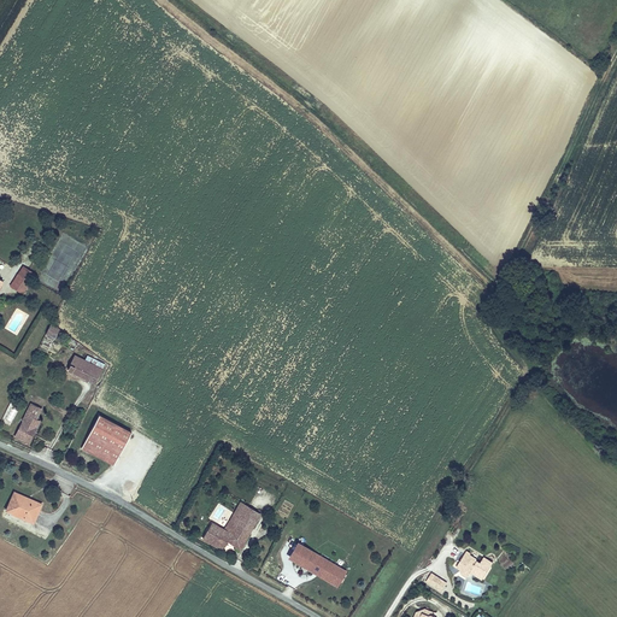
[(29,286),(21,282),(29,269),(23,265),(10,286),(24,294),(29,286)]
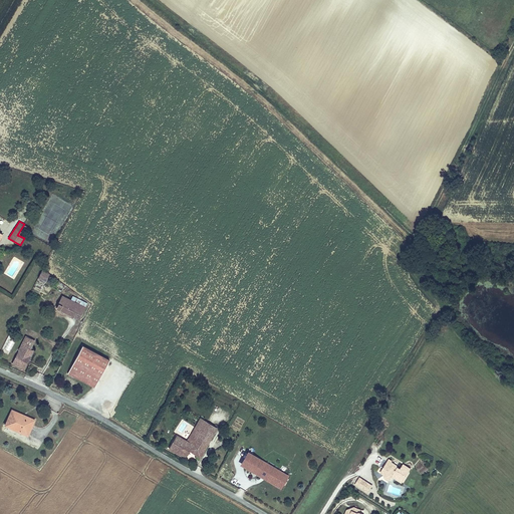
[(24,238),(30,228),(24,224),(17,235),(24,238)]
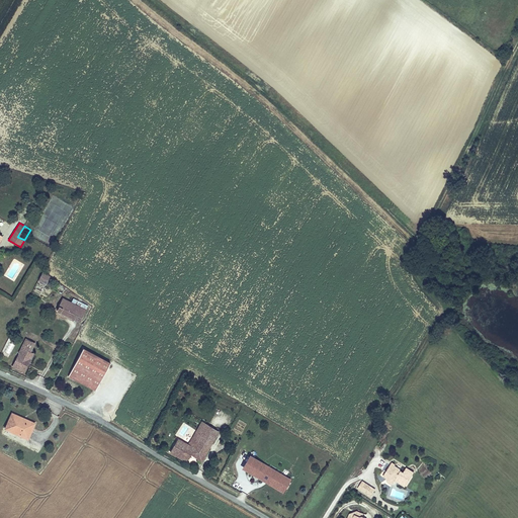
[(38,280),(47,284),(51,276),(42,272),(38,280)]
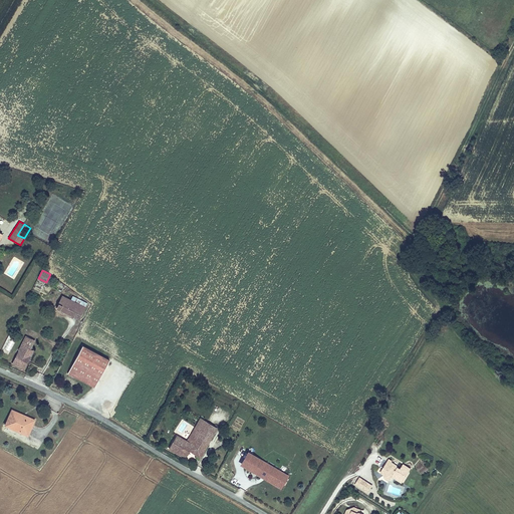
[(70,315),(76,302),(71,299),(62,295),(56,308),(70,315)]
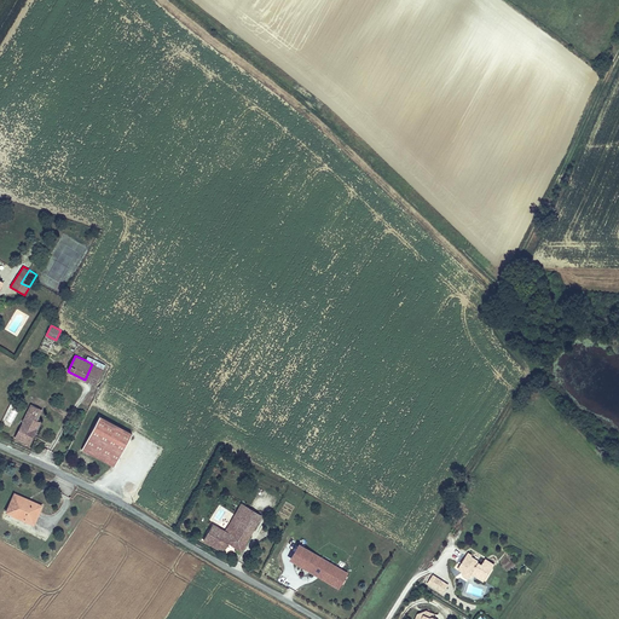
[(94,359),(92,364),(96,365),(104,369),(106,364),(94,359)]
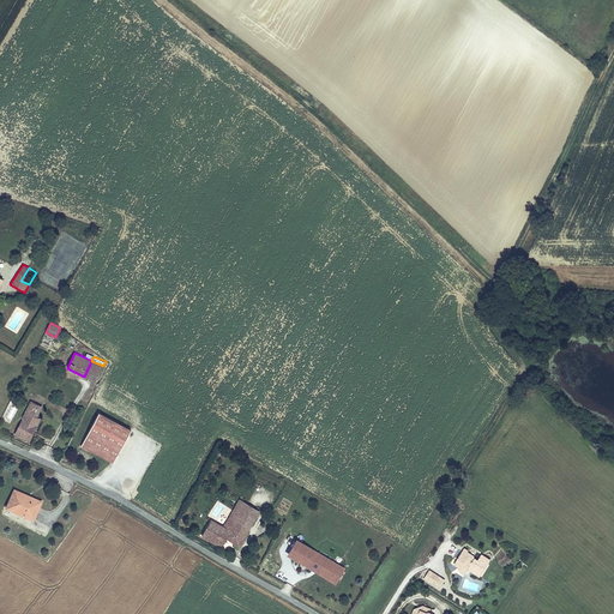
[(86,378),(95,362),(91,361),(84,377),(86,378)]
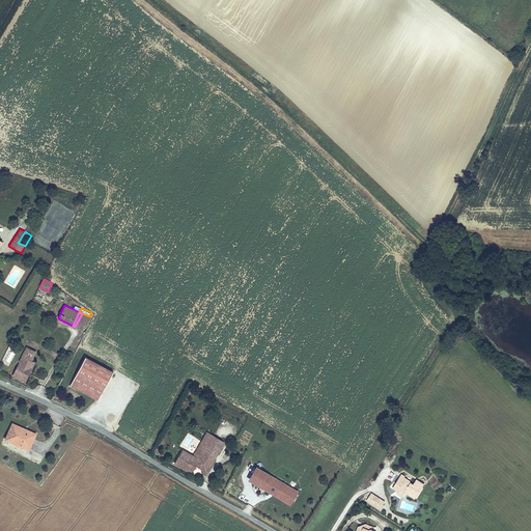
[(89,316),(82,313),(75,327),(83,330),(89,316)]
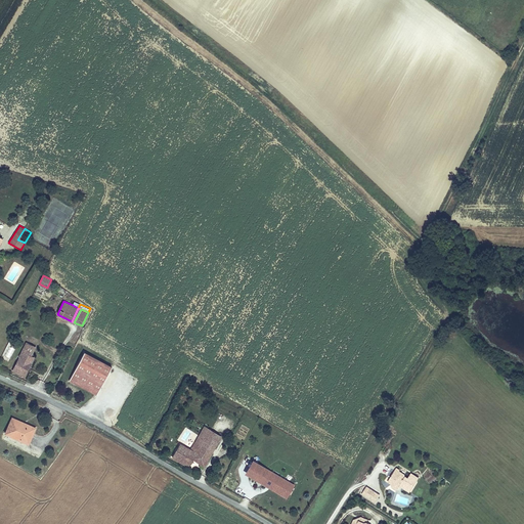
[(37,347),(26,341),(12,370),(25,377),(35,357),(32,355),(37,347)]
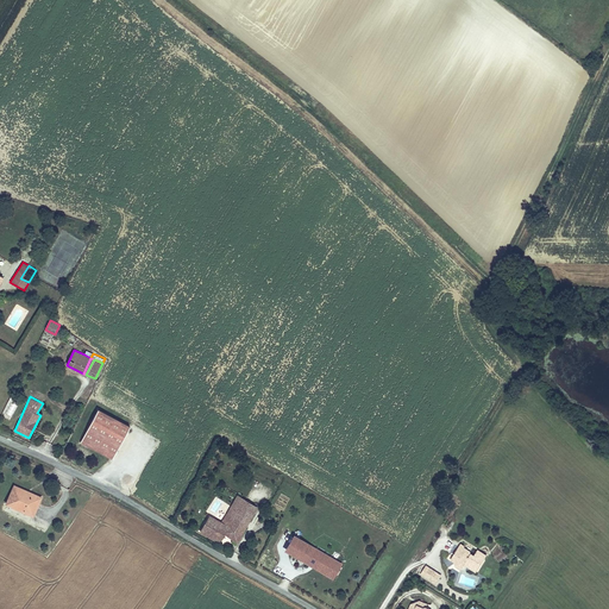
[(99,408),(80,443),(85,445),(104,419),(124,438),(131,426),(99,408)]
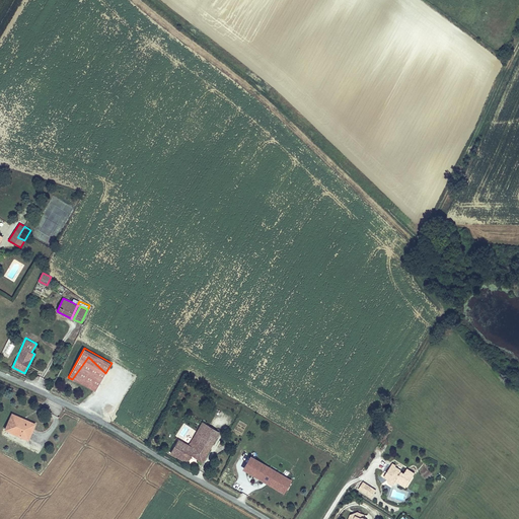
[(88,357),(72,379),(96,391),(105,373),(88,357)]
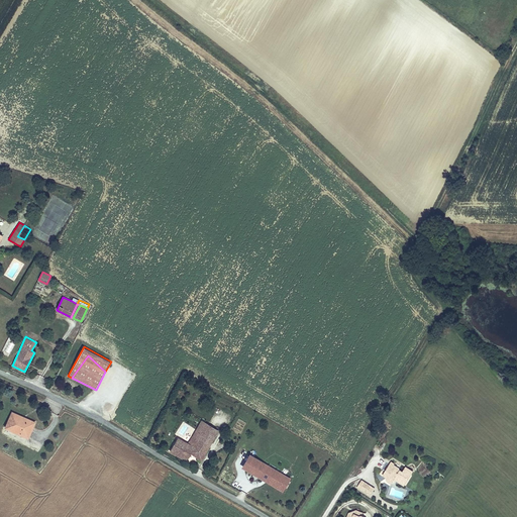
[(36,421),(12,411),(4,427),(29,438),(36,421)]
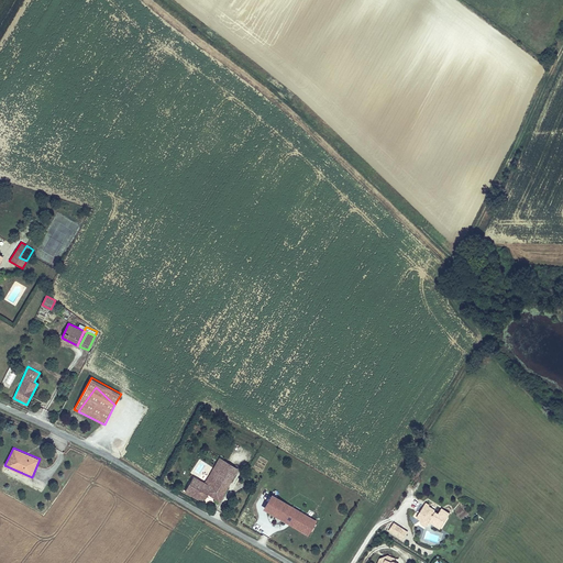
[(220,503),(229,485),(212,476),(219,465),(223,467),(227,461),(219,456),(205,483),(195,476),(185,492),(203,503),(208,495),(220,503)]
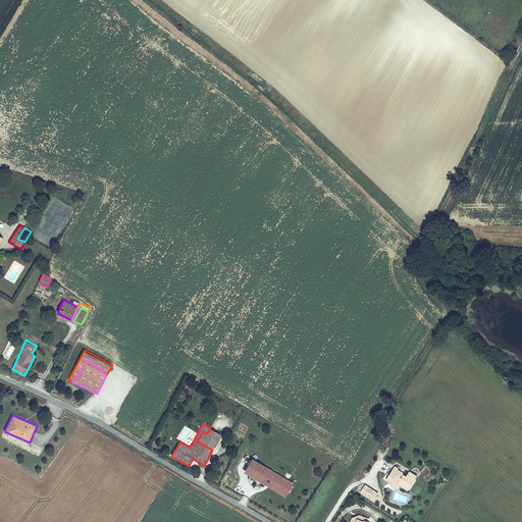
[(203,431),(197,441),(212,450),(221,434),(210,427),(207,433),(203,431)]
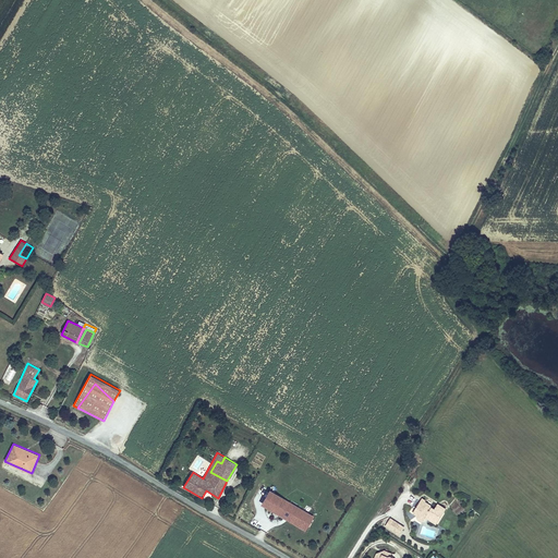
[(262,505),(267,508),(276,494),(270,489),(262,505)]
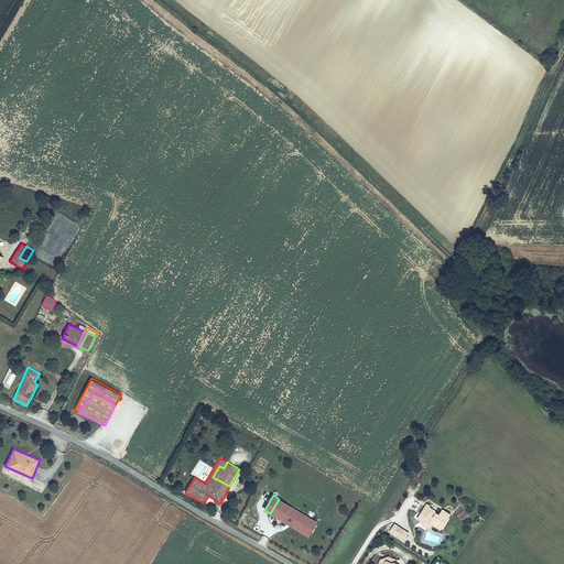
[(299,529),(300,530),(300,531),(305,534),(315,519),(279,499),(270,513),(289,524),(289,523),(292,525),(292,524),(293,525),(294,527),(294,528),(297,530),(299,529)]
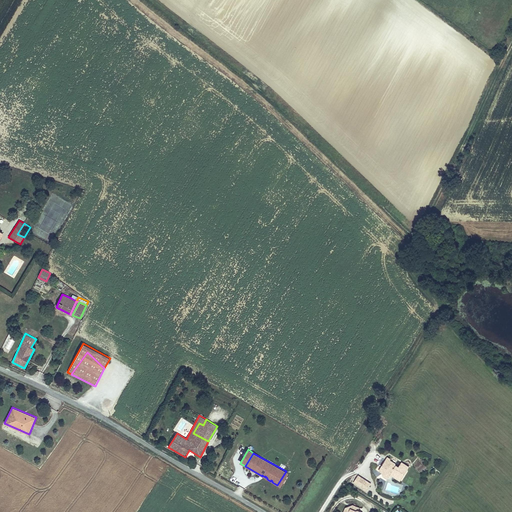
[(386,459),(379,470),(383,473),(385,472),(389,475),(390,474),(396,478),(397,476),(402,479),(409,466),(403,463),(401,467),(399,465),(398,466),(396,465),(396,463),(391,460),(389,461),(386,459)]
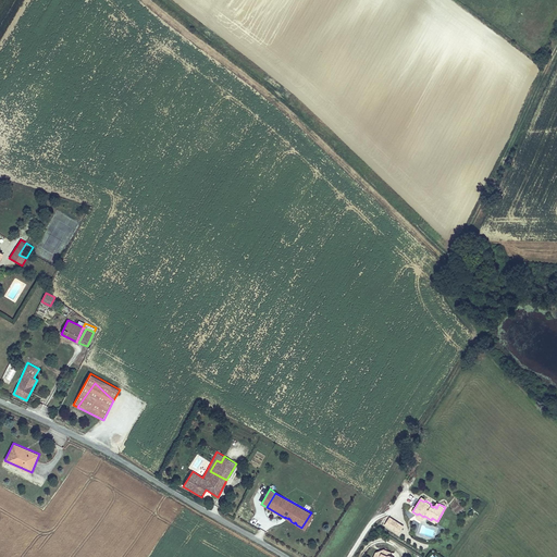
[(314,515),(311,512),(301,528),(306,530),(314,515)]
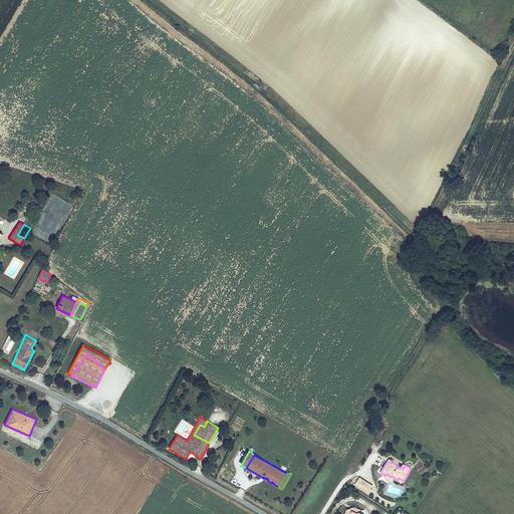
[(359,477),(355,484),(368,493),(373,485),(359,477)]
